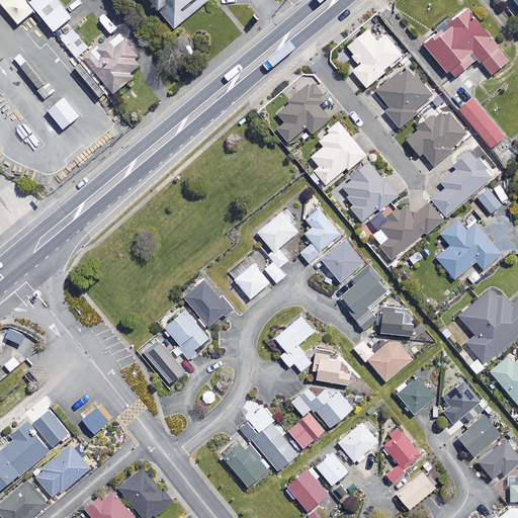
[(61,39),(73,30),(79,25),(58,0),(32,0),(30,2),(61,39)]
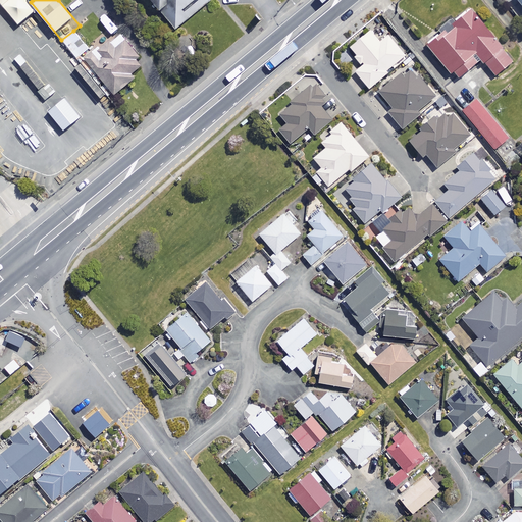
[(210,0),(136,0),(165,37),(210,0)]
